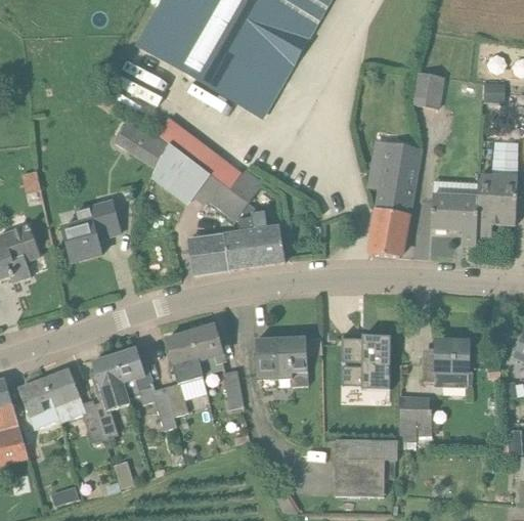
[(137,47),(257,116),(322,0),(163,0),(137,47)]
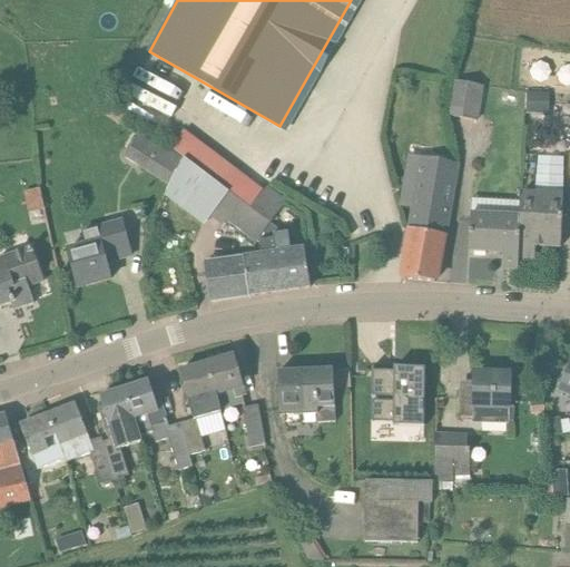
[(482,85),(455,80),(450,115),(475,119),(482,85)]
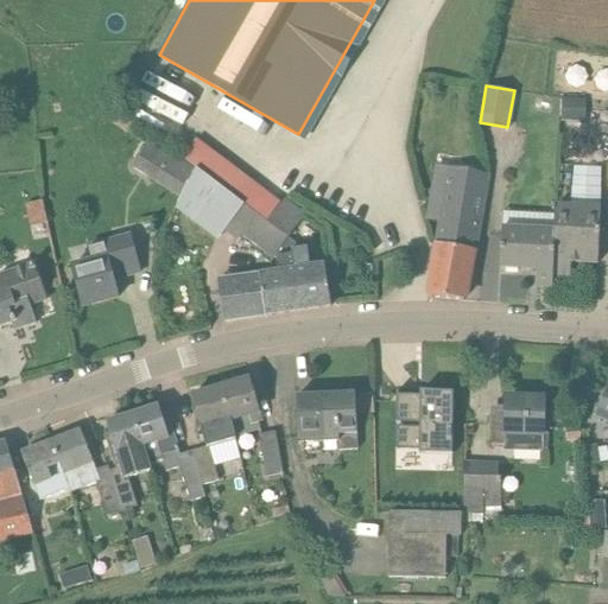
[(583,100),(563,99),(562,116),(582,118),(583,100)]
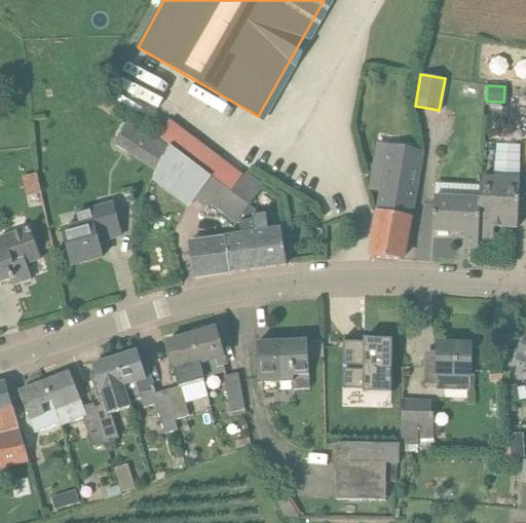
[(157,166),(168,145),(148,134),(150,129),(129,118),(120,135),(140,145),(135,152),(157,166)]
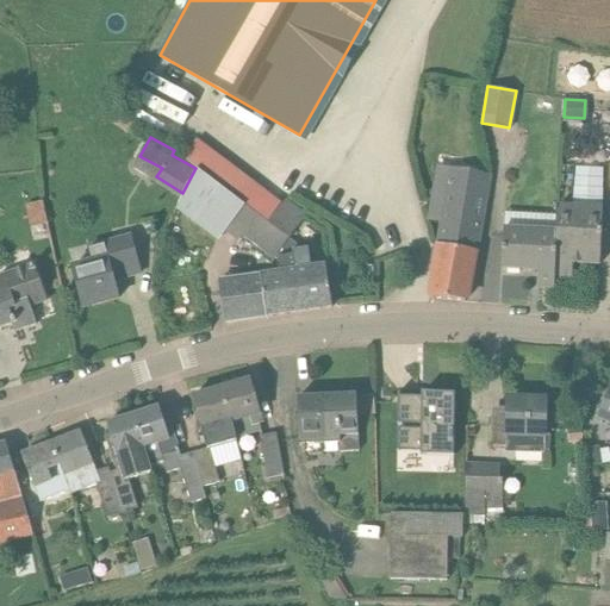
[(225,320),(303,310),(294,254),(287,254),(279,248),(287,236),(267,220),(197,167),(198,168),(197,169),(195,168),(182,193),(216,214),(218,211),(275,254),(272,258),(275,262),(278,261),(279,270),(218,280),(225,320)]
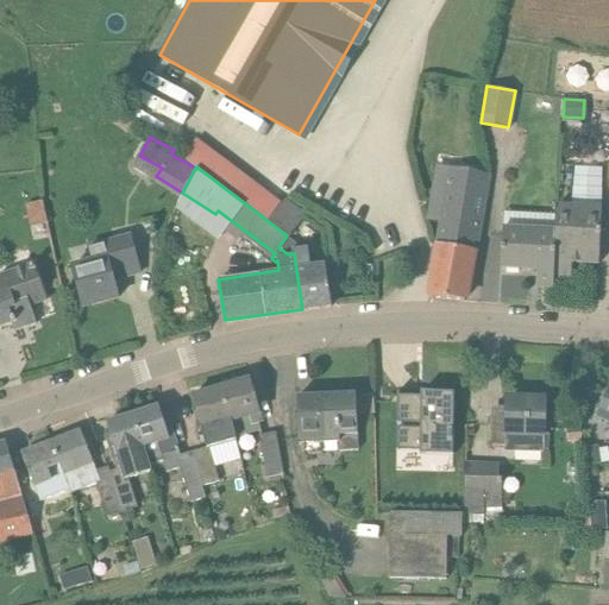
[(446,196),(431,295),(464,298),(485,178),(450,174),(446,196)]
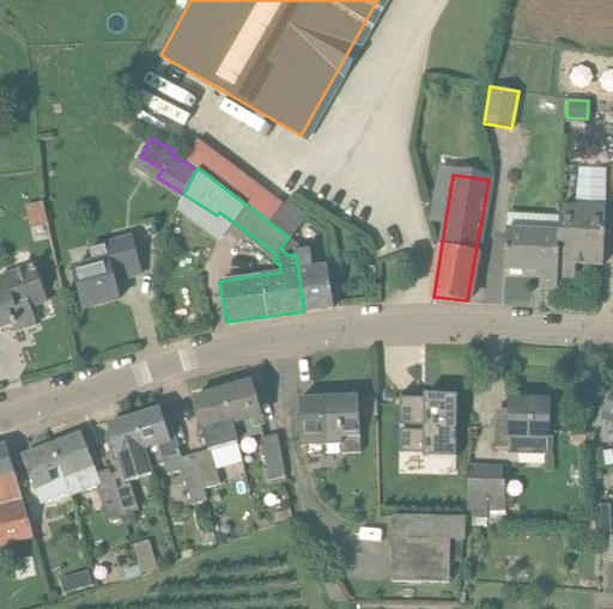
[(285,199),(268,221),(289,237),(307,214),(285,199)]
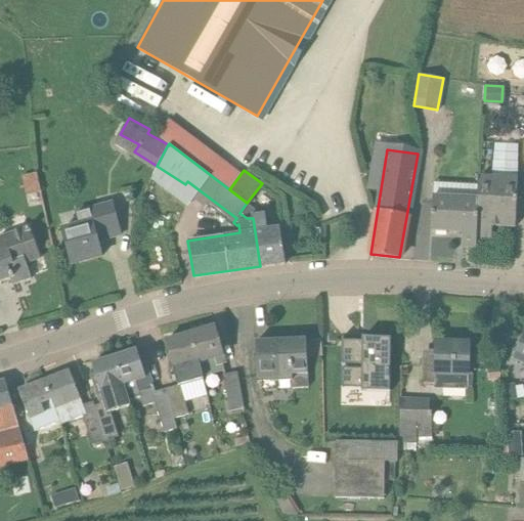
[(41,189),(37,171),(23,175),(27,192),(41,189)]
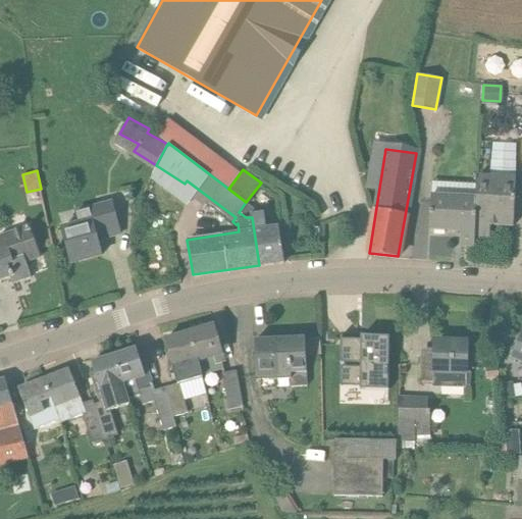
[(475,197),(474,236),(489,237),(490,223),(513,224),(516,177),(477,175),(475,197)]
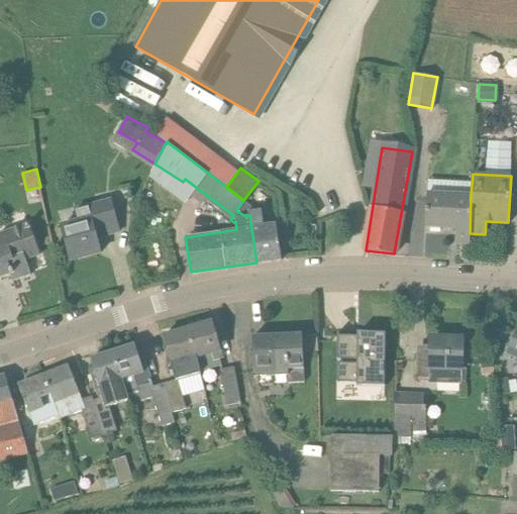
[(470,233),(471,195),(427,193),(425,225),(455,227),(454,241),(470,242),(470,233)]
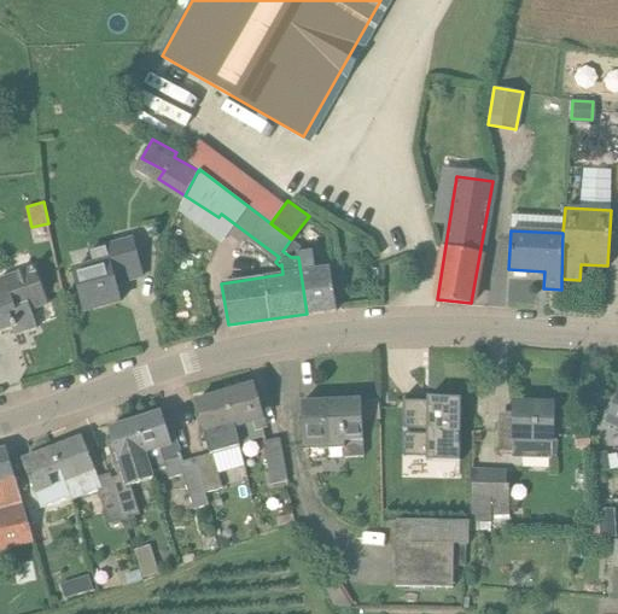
[(73,268),(85,310),(120,300),(112,274),(123,272),(124,279),(143,274),(132,238),(89,250),(93,263),(73,268)]
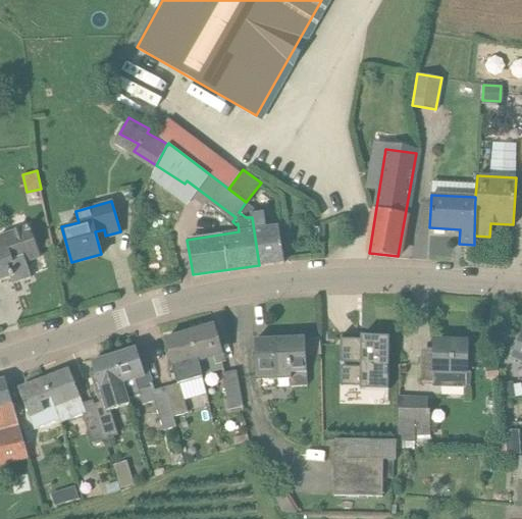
[(259,265),(284,261),(278,227),(277,225),(266,227),(264,211),(250,213),(252,217),(259,265)]
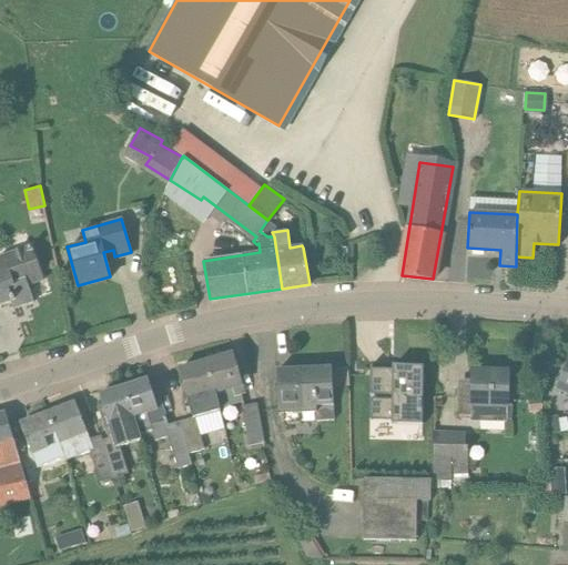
[(0,255),(0,303),(11,300),(13,308),(33,300),(28,283),(43,278),(31,244),(0,255)]
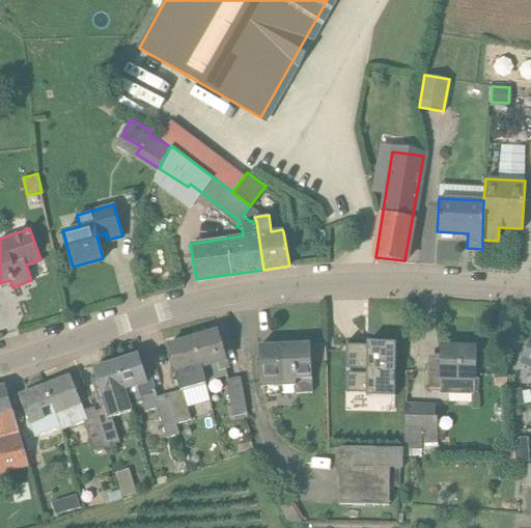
[(193,337),(204,379),(227,372),(225,366),(228,365),(219,330),(193,337)]
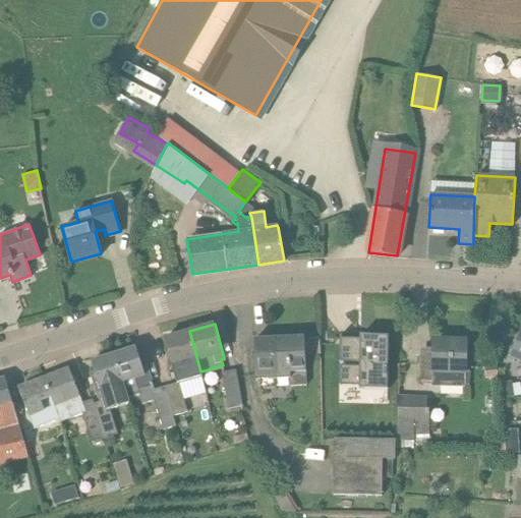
[(520,328),(511,353),(520,357),(520,328)]
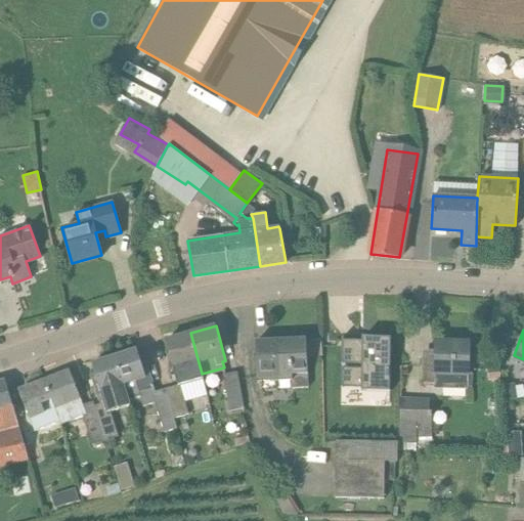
[(190,333),(165,340),(177,382),(202,374),(190,333)]
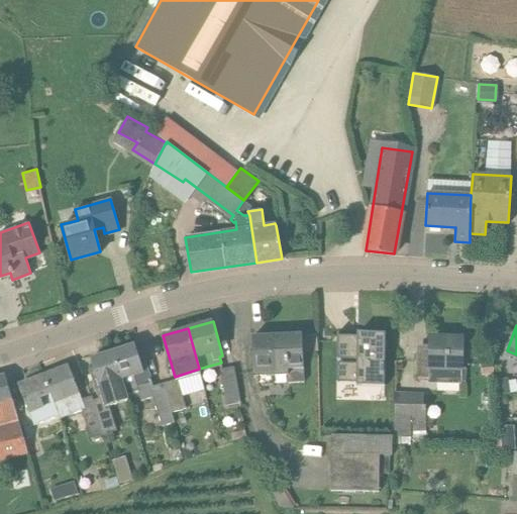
[(383,383),(384,334),(335,332),(334,360),(354,361),(354,383),(383,383)]
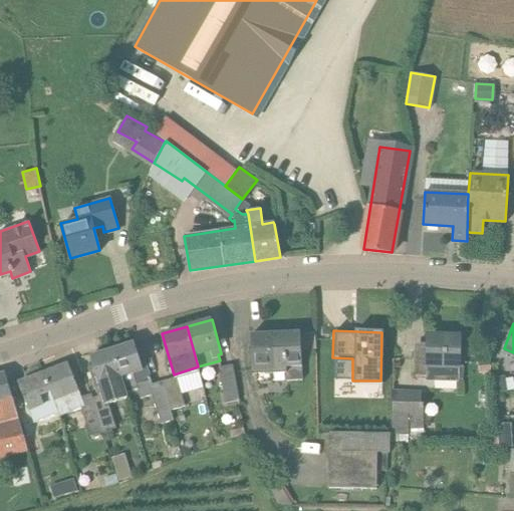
[(285,371),(286,377),(302,377),(300,331),(250,333),(252,373),(254,373),(285,371)]
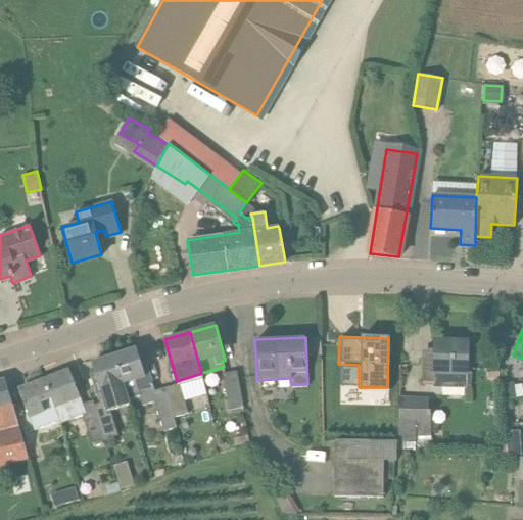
[(305,339),(306,356),(321,355),(320,338),(305,339)]
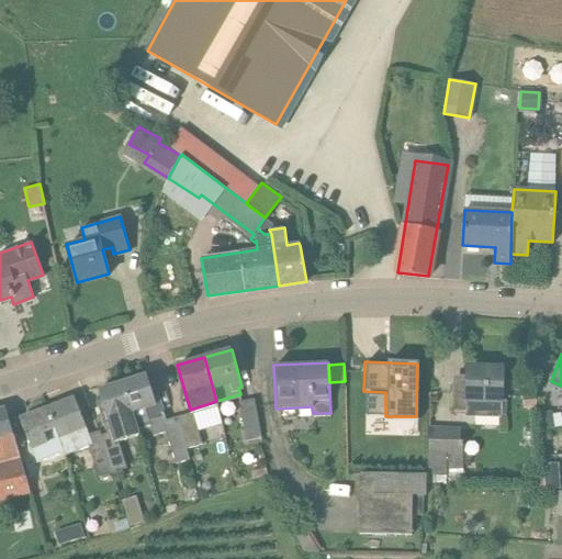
[(503,405),(503,366),(481,366),(481,369),(468,369),(468,382),(452,382),(452,409),(472,409),(472,414),(502,414),(502,405),(503,405)]
